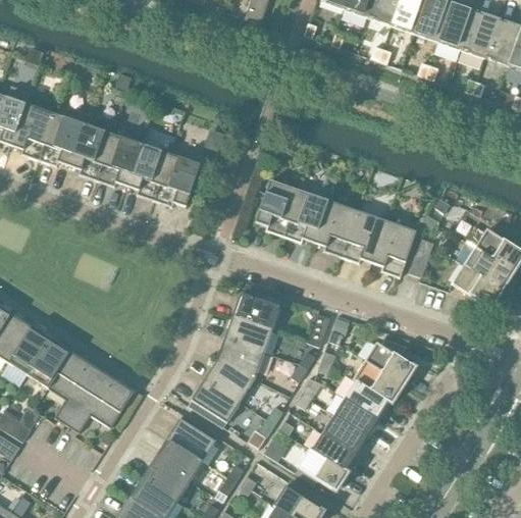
[(245,17),(261,22),(269,0),(251,0),(245,17)]
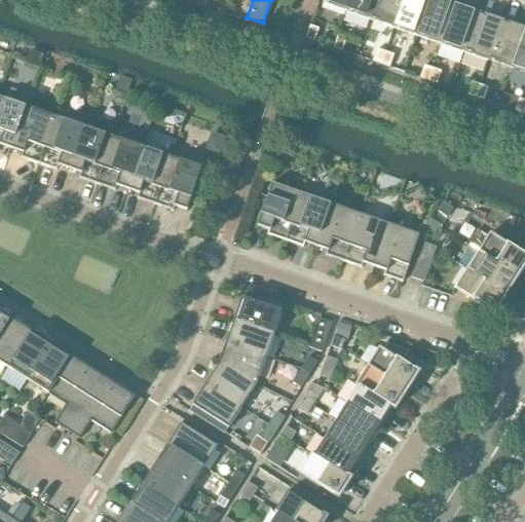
[(347,8),(349,0),(329,0),(331,1),(331,2),(334,3),(334,2),(344,6),(344,7),(347,8)]
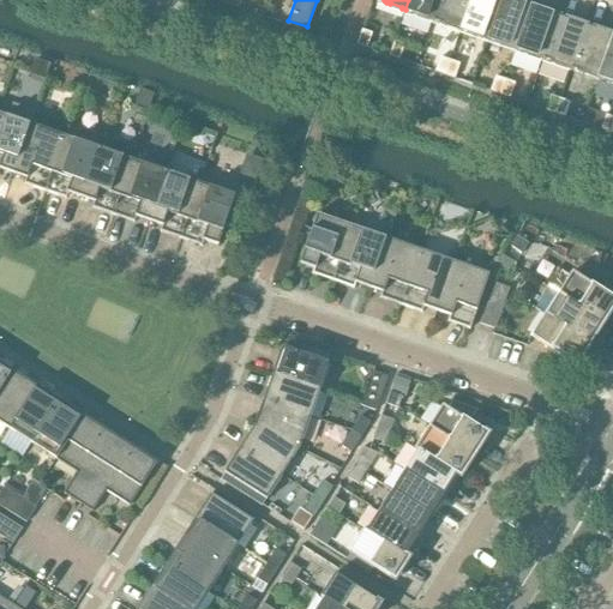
[(408,0),(406,10),(407,8),(414,11),(414,12),(418,13),(418,12),(430,17),(430,18),(433,19),(439,0),(408,0)]
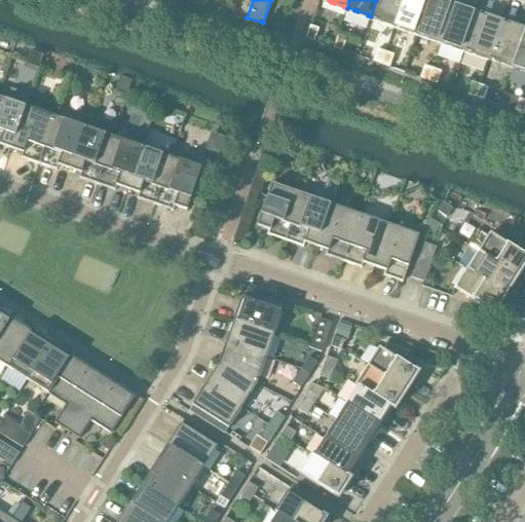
[(376,0),(371,16),(372,15),(378,17),(378,19),(381,20),(381,19),(391,23),(391,24),(395,25),(403,0),(376,0)]
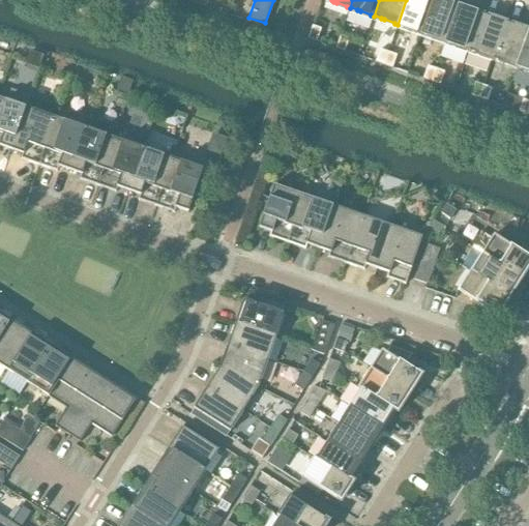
[(421,33),(433,0),(406,0),(398,25),(399,24),(405,26),(405,27),(408,28),(408,27),(419,31),(418,32),(421,33)]
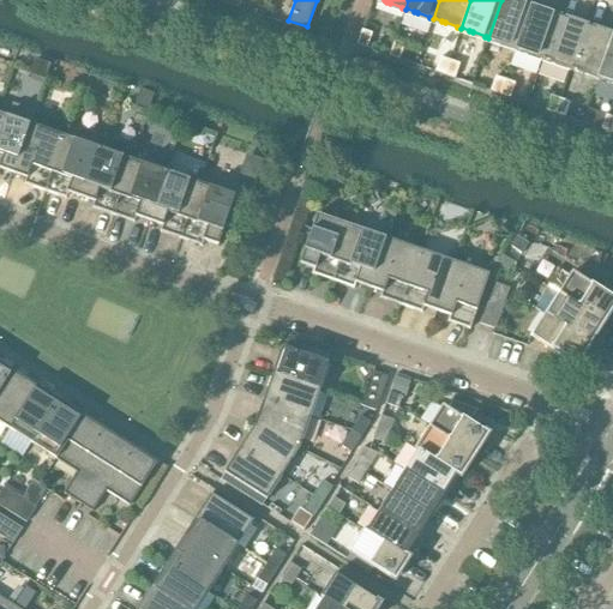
[(502,0),(488,38),(490,37),(497,40),(497,41),(500,42),(500,41),(514,46),(512,47),(516,48),(532,2),(528,1),(524,0),(502,0)]
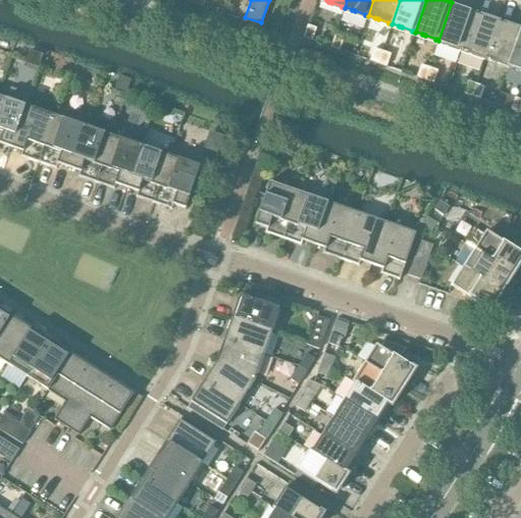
[(452,2),(438,41),(439,40),(446,42),(446,43),(449,44),(450,43),(460,47),(459,48),(462,49),(475,10),(472,9),(462,6),(462,5),(459,4),(458,6),(452,4),(453,2),(452,2)]
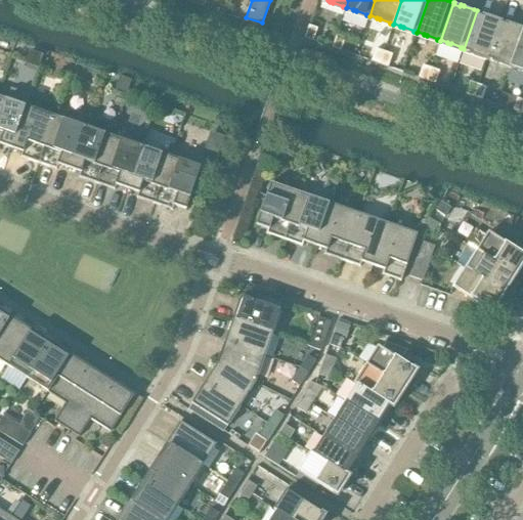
[(477,10),(464,49),(465,48),(471,50),(471,51),(474,52),(475,51),(485,55),(484,56),(487,57),(500,18),(497,17),(487,14),(487,13),(484,12),(483,14),(477,12),(478,10),(477,10)]
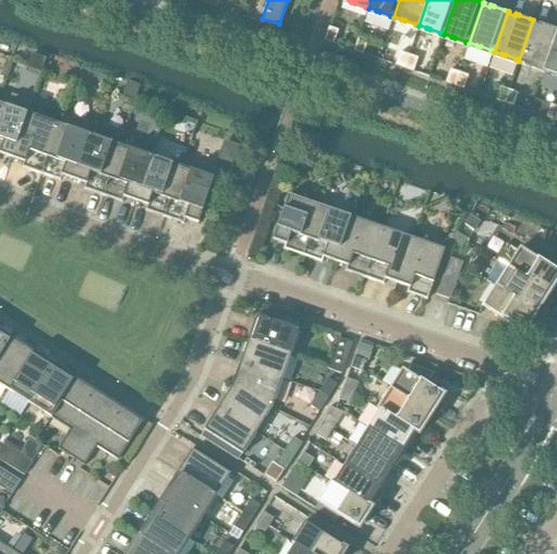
[(544,70),(556,32),(556,27),(555,27),(544,24),(544,23),(541,22),(540,24),(533,22),(534,20),(533,20),(519,61),(520,60),(527,62),(527,63),(530,65),(531,63),(542,68),(541,69),(544,70)]
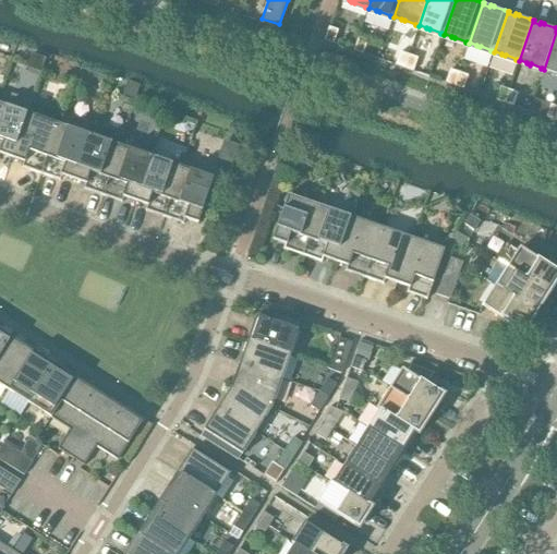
[(330,24),(325,37),(335,40),(339,26),(330,24)]
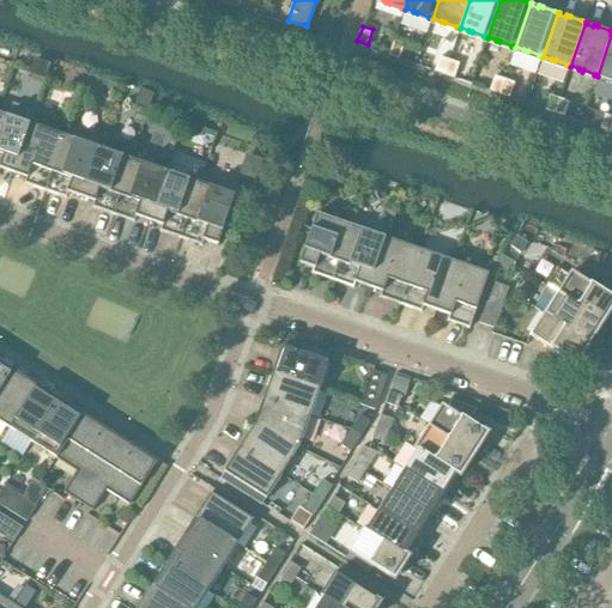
[(611,35),(598,77),(599,77),(599,76),(606,78),(606,79),(610,81),(611,79),(611,35)]
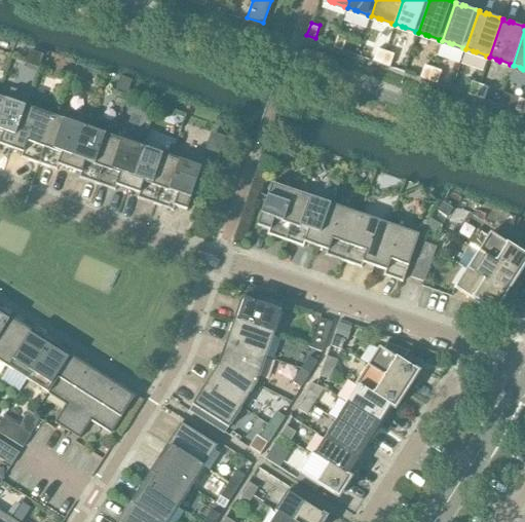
[(335,44),(343,47),(347,35),(339,32),(335,44)]
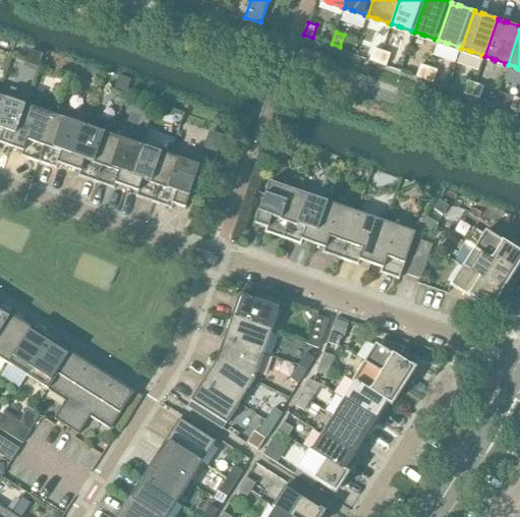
[(379,60),(383,48),(374,45),(370,57),(379,60)]
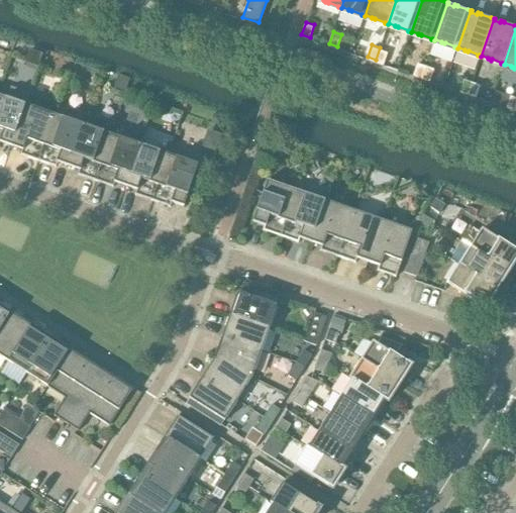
[(380,47),(376,60),(384,63),(388,50),(380,47)]
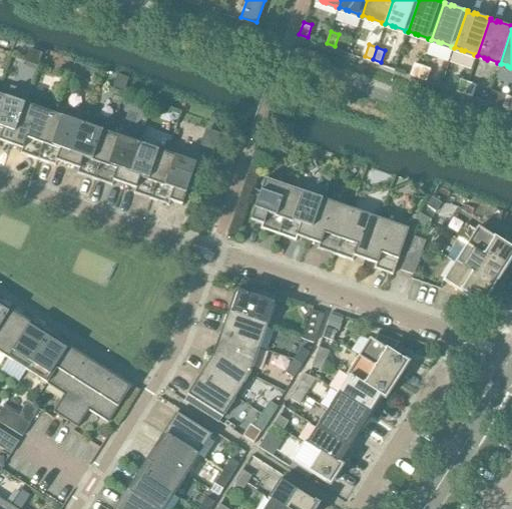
[(419,75),(423,63),(415,60),(411,72),(419,75)]
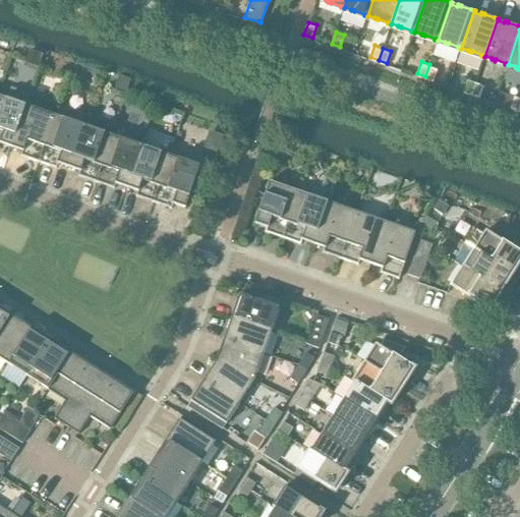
[(429,64),(425,76),(434,79),(438,67),(429,64)]
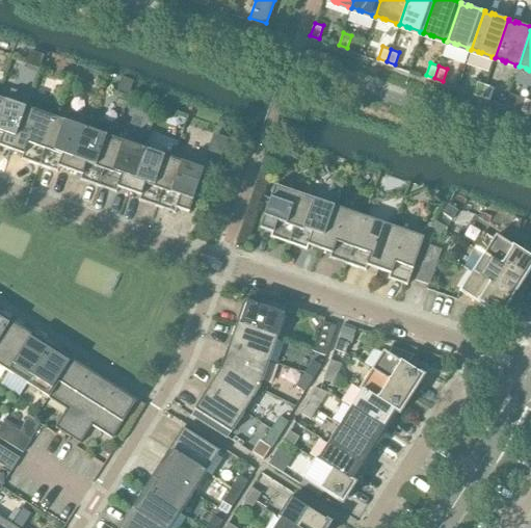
[(482,95),(486,82),(478,79),(474,91),(482,95)]
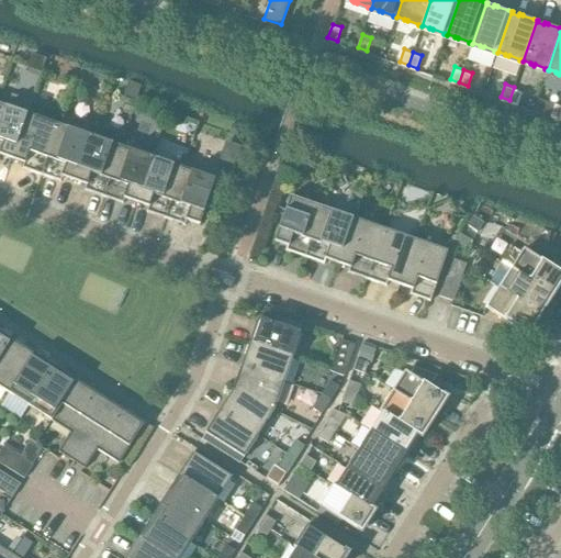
[(514,87),(509,100),(518,103),(523,90),(514,87)]
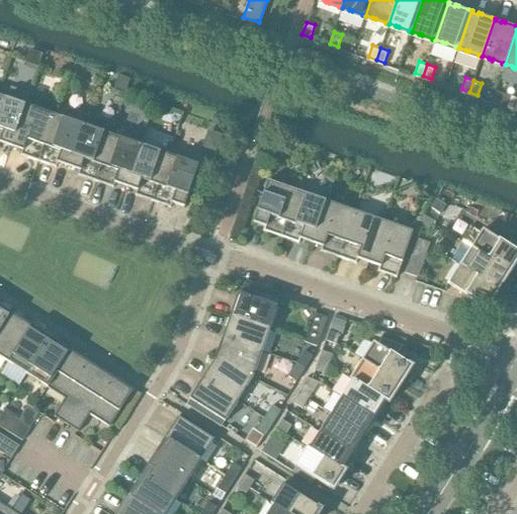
[(12,143),(28,95),(24,94),(22,100),(0,92),(0,141),(1,140),(12,143)]
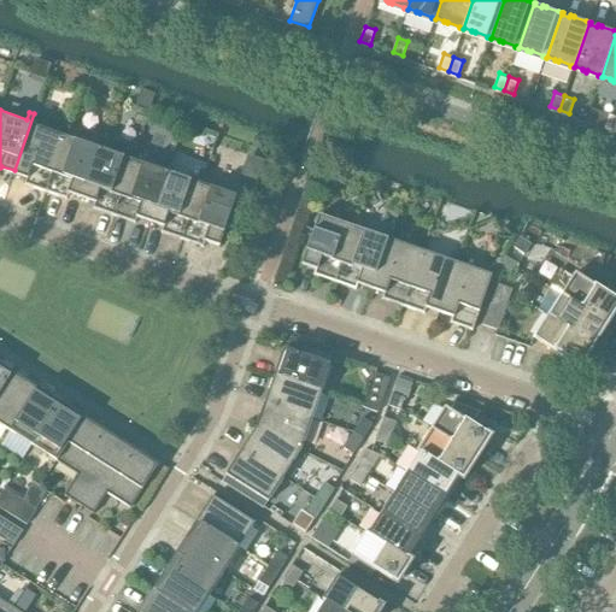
[(615,129),(615,113),(610,111),(605,125),(615,129)]
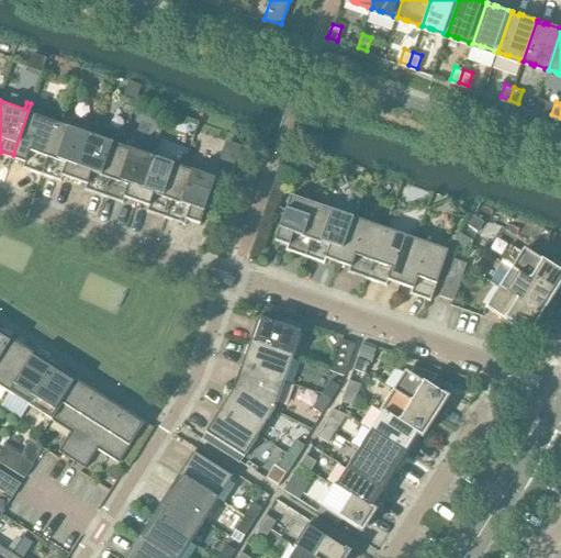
[(43,171),(60,121),(33,112),(35,104),(31,103),(13,155),(25,159),(23,165),(43,171)]
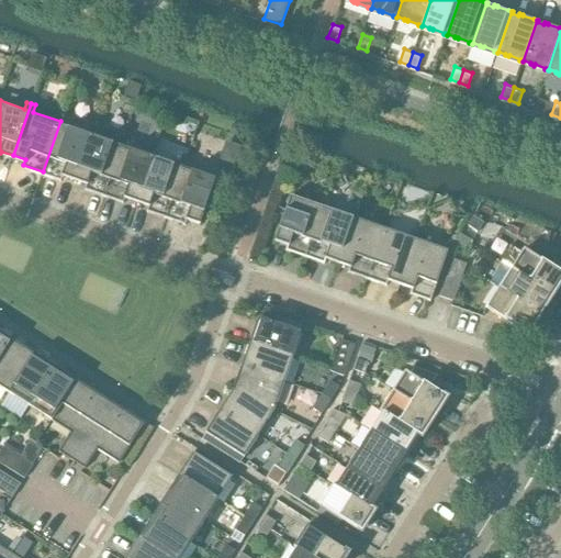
[(60,121),(43,171),(62,178),(64,173),(76,177),(93,125),(89,123),(87,131),(60,121)]
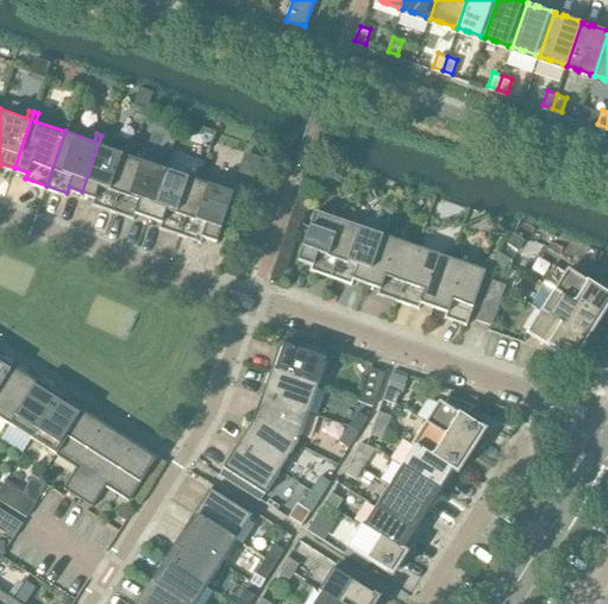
[(254,131),(250,140),(262,144),(265,134),(254,131)]
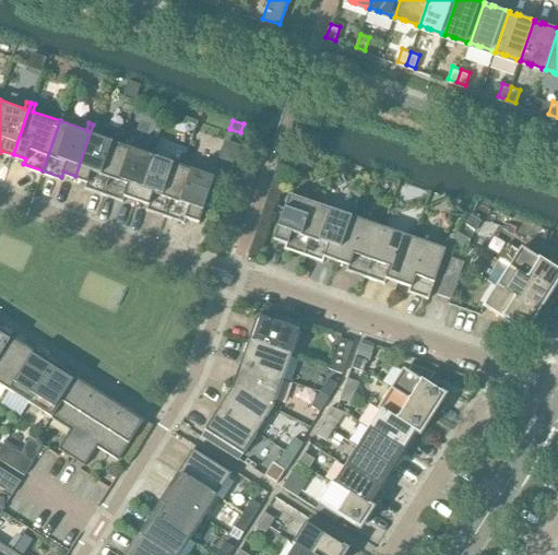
[(104,192),(121,142),(95,133),(97,126),(93,125),(75,176),(86,180),(85,186),(104,192)]
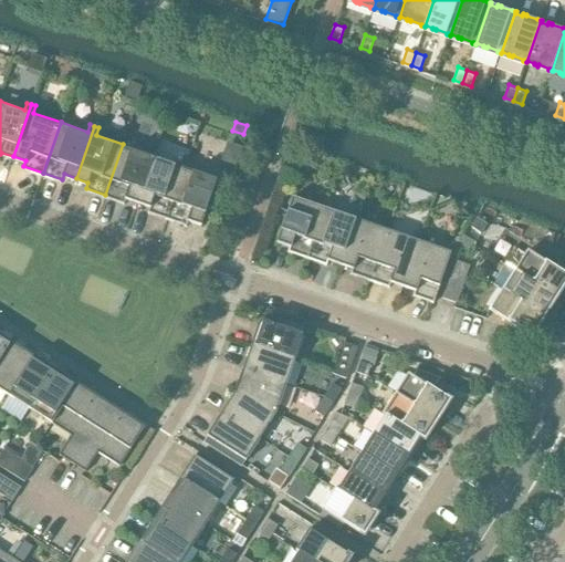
[(138,200),(157,148),(153,146),(150,154),(123,144),(105,195),(125,201),(126,196),(138,200)]
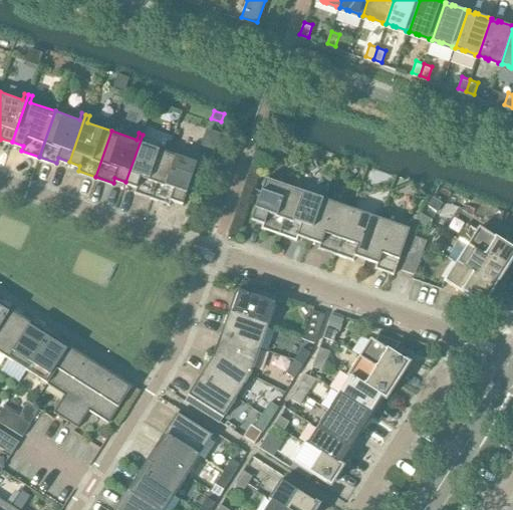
[(143,135),(125,182),(137,186),(136,190),(153,197),(169,151),(158,147),(159,143),(158,141),(147,137),(147,136),(143,135)]
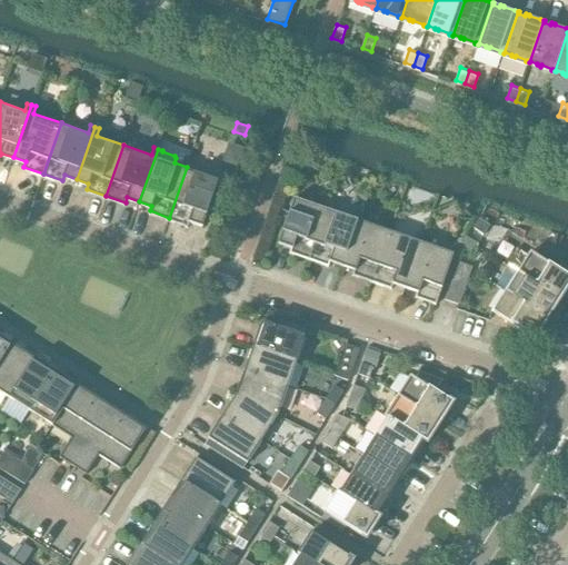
[(225,154),(220,166),(235,171),(239,158),(225,154)]
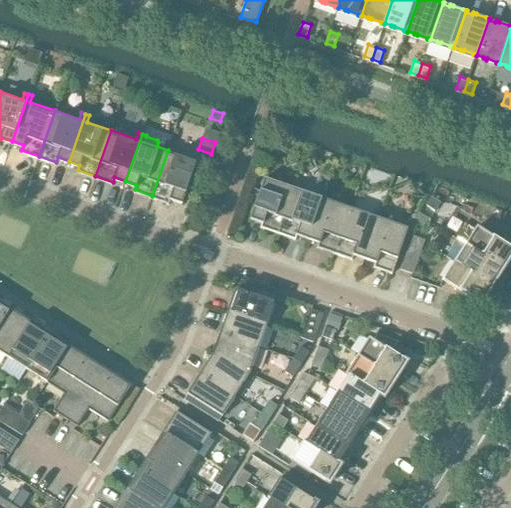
[(168,150),(152,196),(169,202),(171,197),(183,201),(197,160),(168,150)]
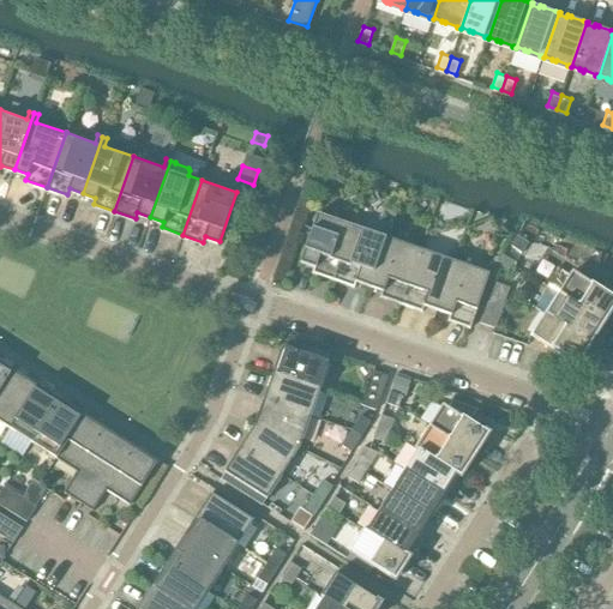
[(335,277),(353,223),(318,211),(301,259),(316,265),(313,270),(335,277)]
